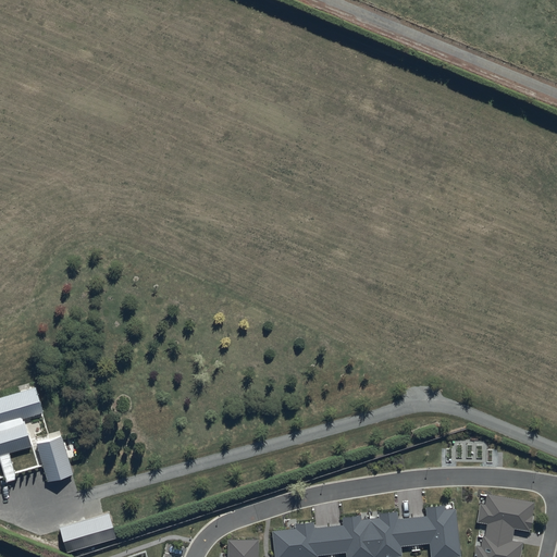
[(44,413),(35,388),(0,398),(0,456),(32,447),(23,420),(44,413)]
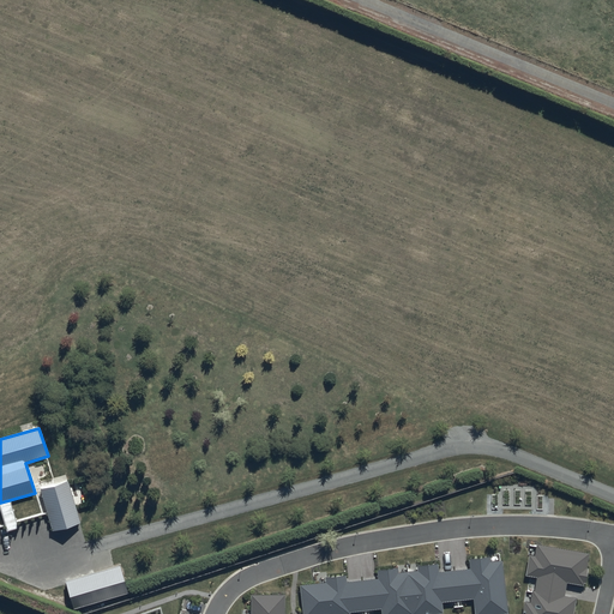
[(68,483),(40,492),(53,533),(80,524),(68,483)]
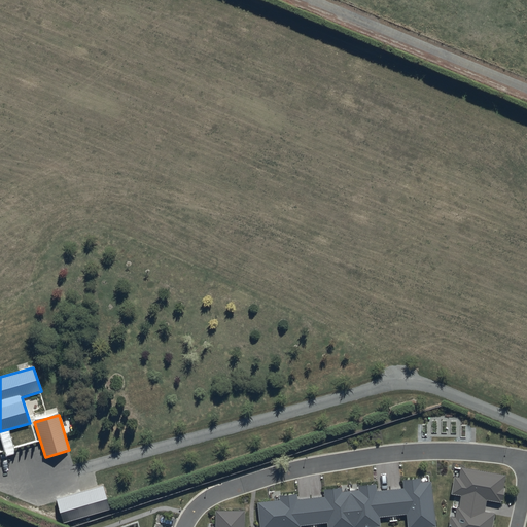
[(494,526),(493,526),(495,515),(484,513),(486,501),(501,503),(501,500),(503,500),(505,488),(503,488),(505,475),(461,467),(459,478),(454,477),(451,494),(460,496),(456,518),(451,517),(449,526),(494,526)]
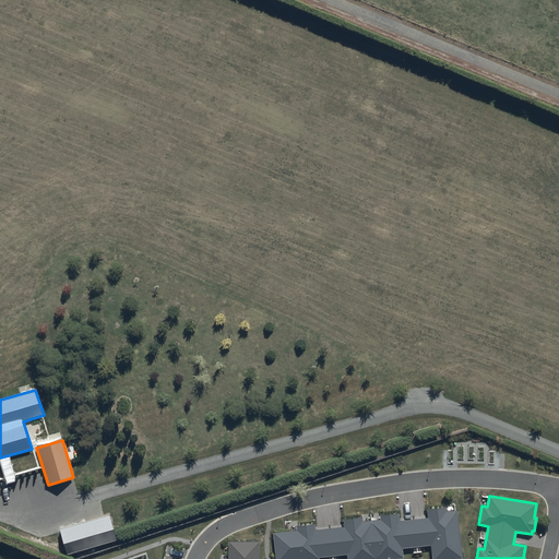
[(316,531),(314,524),(297,526),(297,531),(273,533),(275,558),(318,558),(319,558),(347,555),(347,558),(397,558),(404,558),(403,549),(431,546),(432,558),(462,558),(458,511),(447,512),(447,508),(427,510),(428,518),(400,521),(399,513),(380,515),(381,520),(363,522),(363,518),(343,520),(344,527),(316,531)]
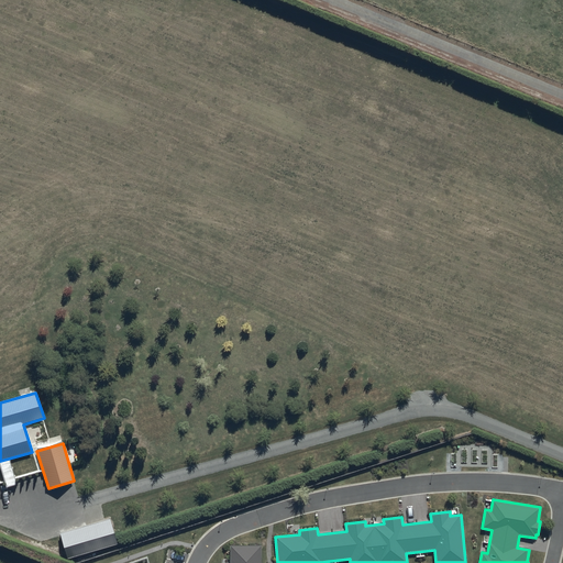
[(59,536),(67,560),(118,543),(110,519),(59,536)]
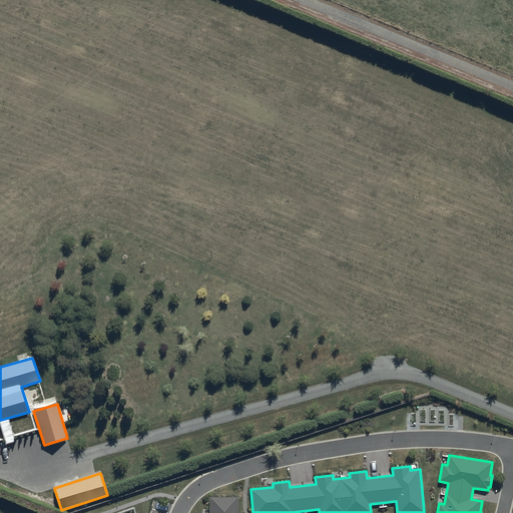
[(236,512),(237,497),(209,498),(209,512),(236,512)]
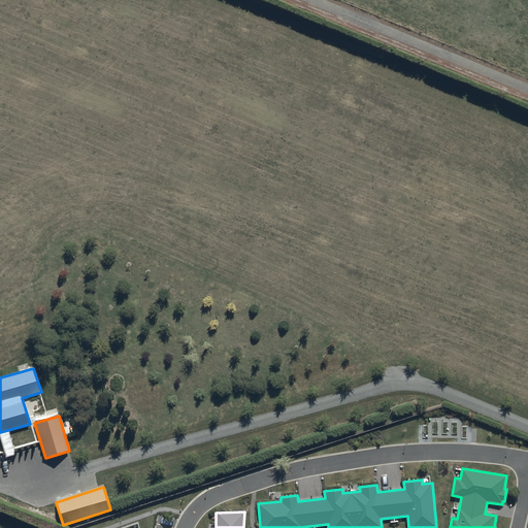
All buildings are outlined.
